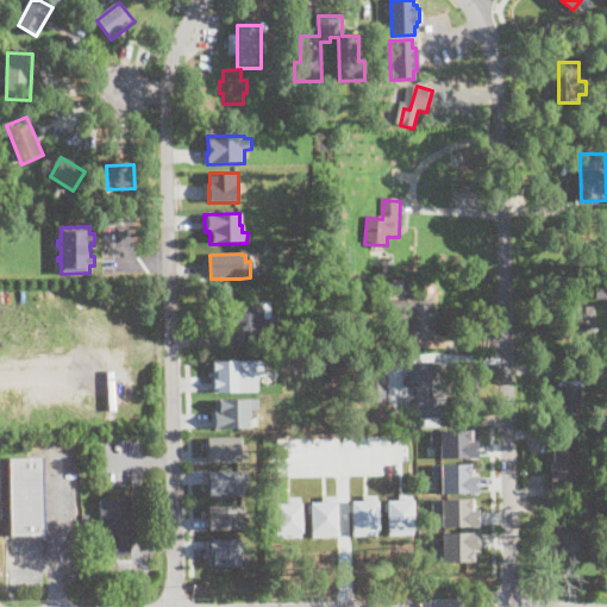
[(388,277),(377,277),(379,264),(389,264),(388,277)]
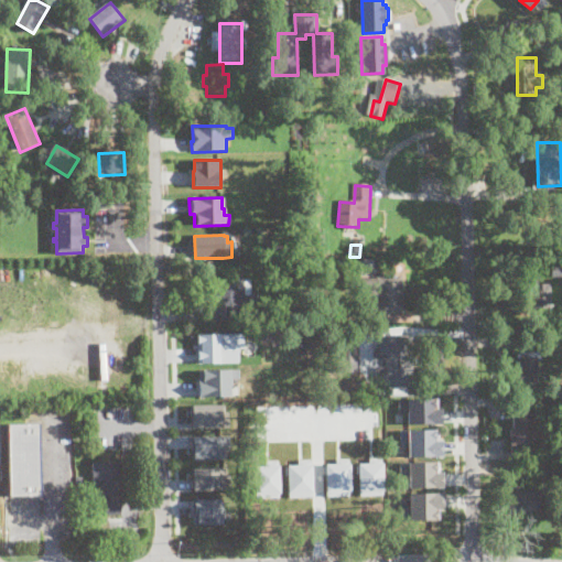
[(404,313),(381,315),(380,302),(367,303),(365,282),(402,279),(404,313)]
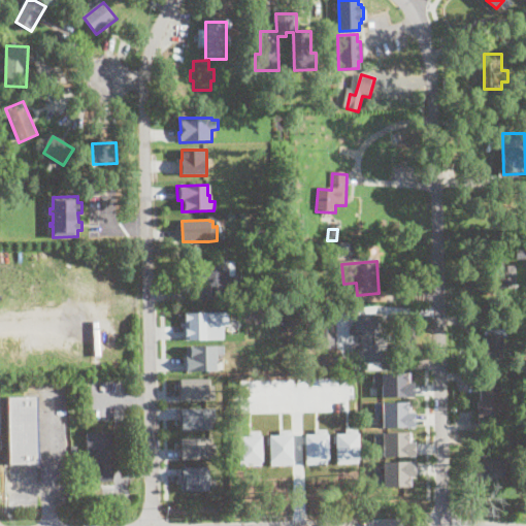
[(230,263),(230,277),(235,277),(236,294),(214,295),(214,302),(202,302),(202,264),(230,263)]
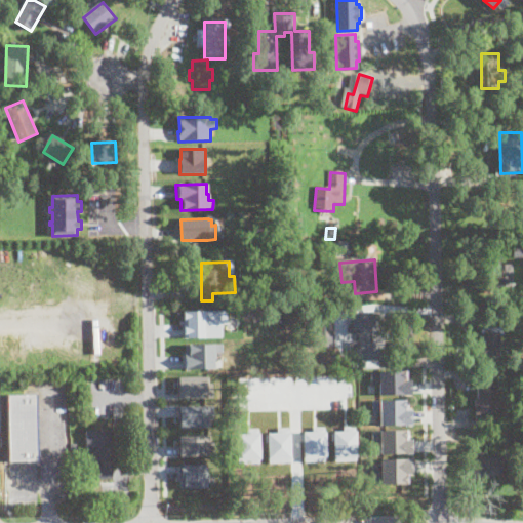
[(498,288),(497,266),(514,266),(515,287),(498,288)]
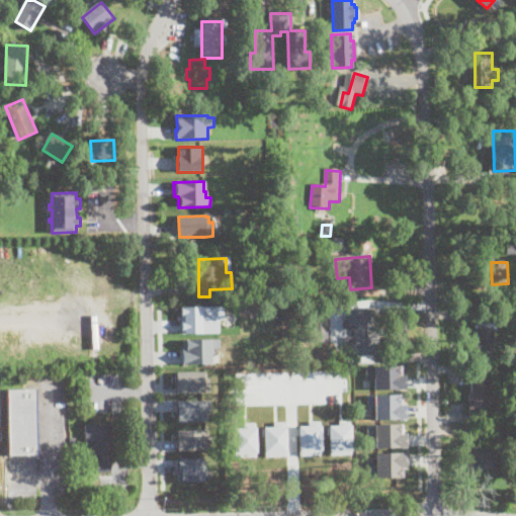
[(330,301),(321,302),(320,292),(329,292),(330,301)]
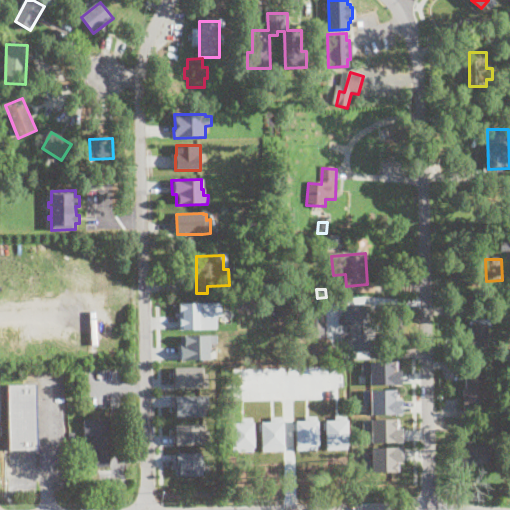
[(180,304),(180,322),(180,330),(217,330),(217,317),(222,317),(221,303),(180,304)]
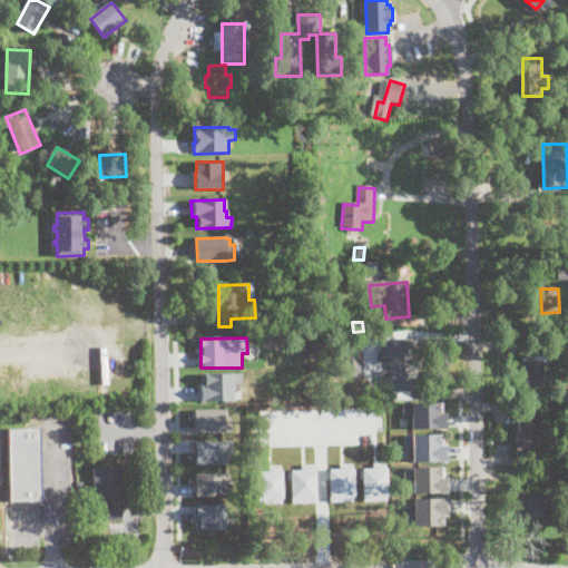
[(365,378),(342,379),(340,343),(363,342),(365,378)]
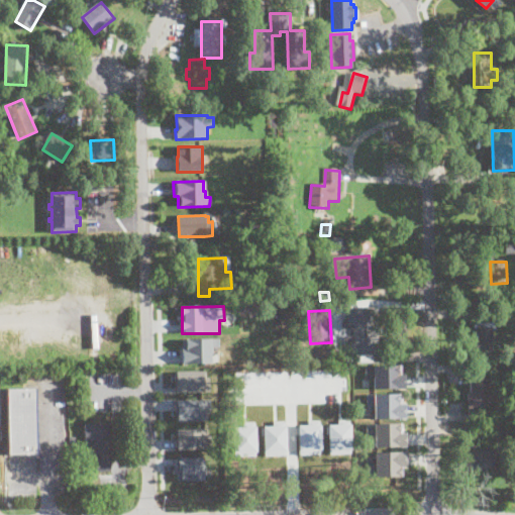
[(383,329),(383,337),(378,337),(379,355),(349,357),(348,348),(344,348),(344,338),(354,338),(354,330),(345,330),(344,321),(348,320),(347,312),(378,310),(378,329),(383,329)]
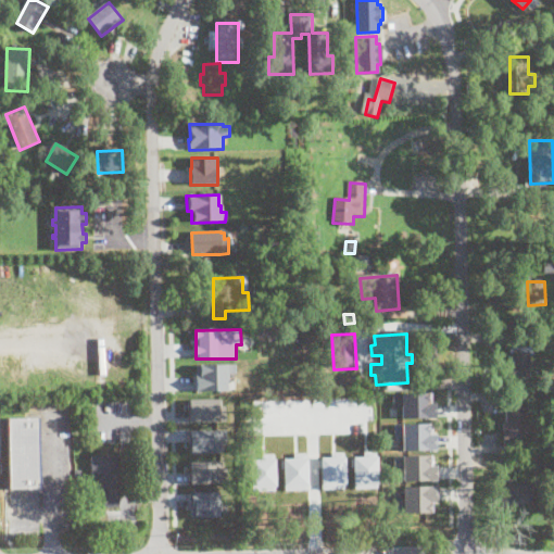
[(199,365),(227,365),(228,391),(197,393),(197,390),(197,376),(199,376),(199,365)]
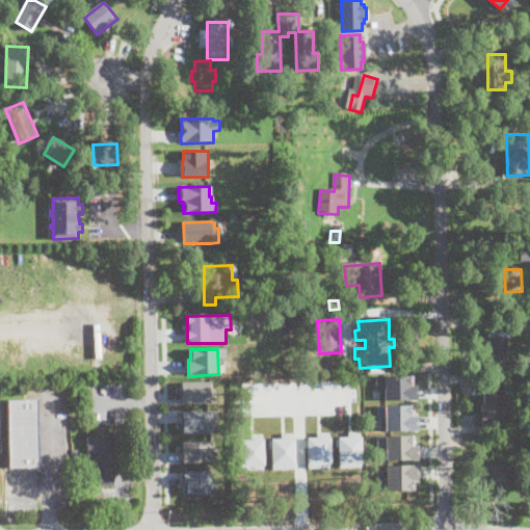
[(411,376),(411,387),(417,387),(417,394),(417,399),(387,400),(387,377),(411,376)]
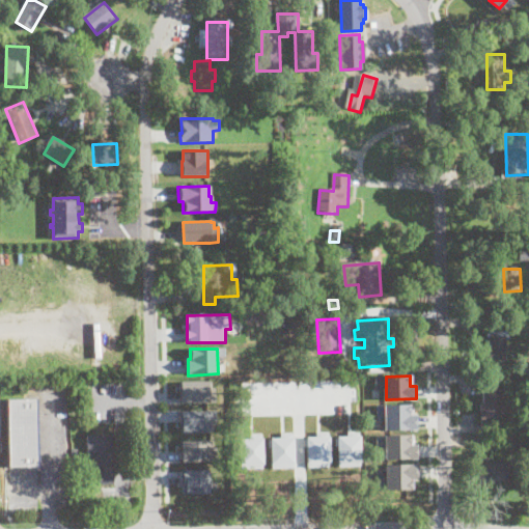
[(179,381),(209,381),(209,382),(212,382),(212,387),(215,387),(216,402),(209,402),(179,402),(179,398),(179,381)]
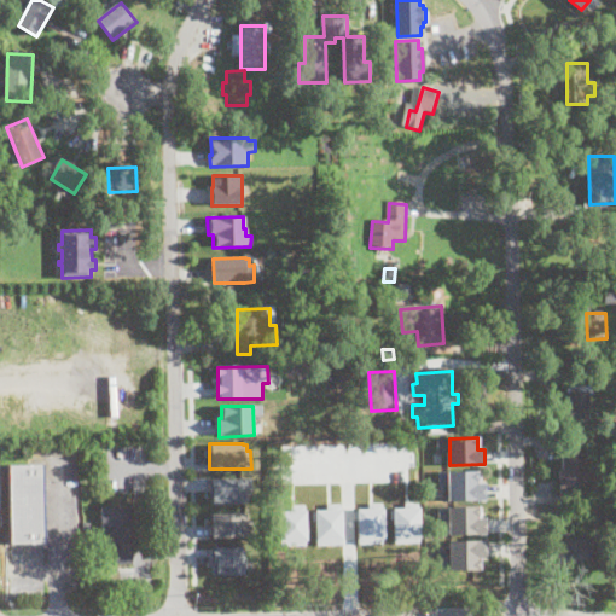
[(588,471),(585,471),(585,493),(571,493),(571,495),(561,495),(559,472),(563,472),(563,451),(587,449),(588,471)]
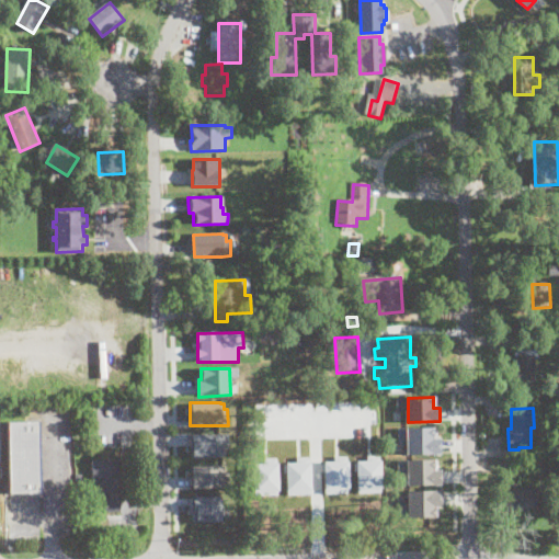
[(37,493),(7,494),(6,423),(36,422),(37,493)]
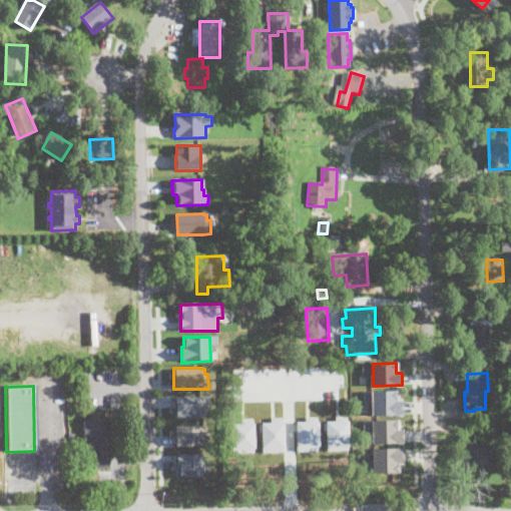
[(402,399),(402,410),(402,414),(371,415),(371,404),(364,404),(364,391),(395,389),(396,400),(402,399)]
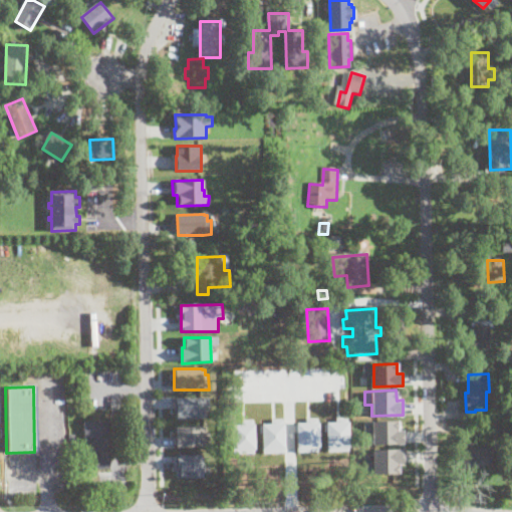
[(177,420),(176,407),(177,407),(177,404),(177,399),(210,398),(210,412),(207,412),(207,418),(177,420)]
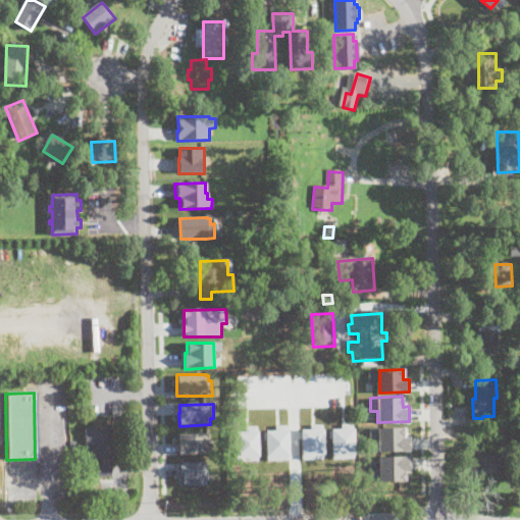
[(113,478),(96,478),(95,450),(88,450),(88,429),(112,428),(113,478)]
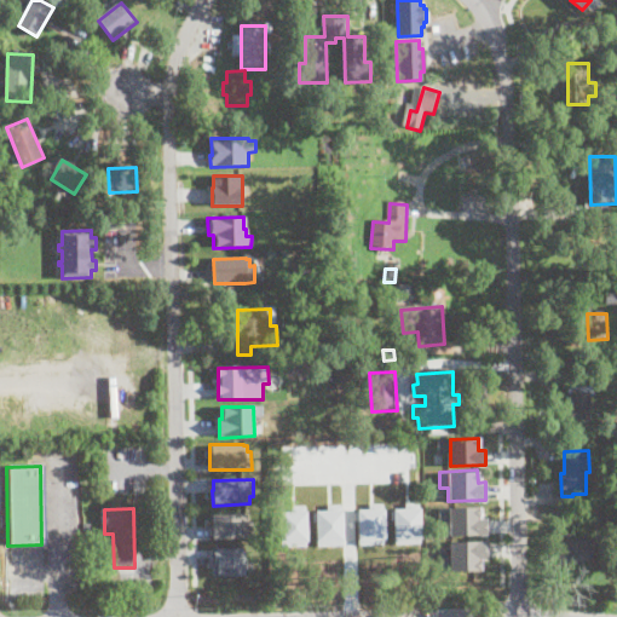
[(479,508),(480,508),(484,508),(484,519),(488,519),(488,526),(488,531),(488,535),(450,536),(450,523),(440,524),(440,508),(479,508)]
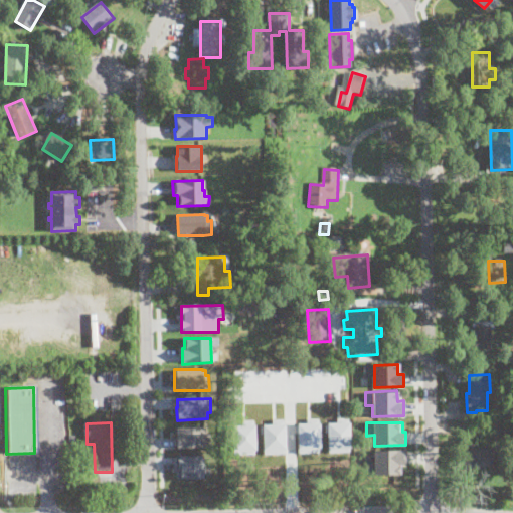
[(204,445),(176,446),(176,443),(176,428),(203,426),(204,445)]
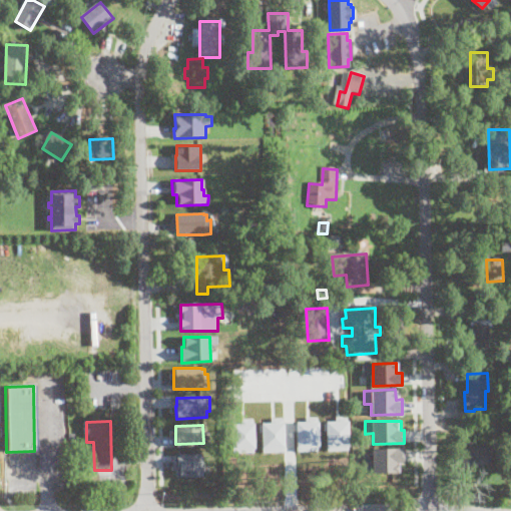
[(491,468),(485,467),(485,469),(474,469),(474,466),(462,465),(463,455),(466,455),(467,446),(492,447),(491,468)]
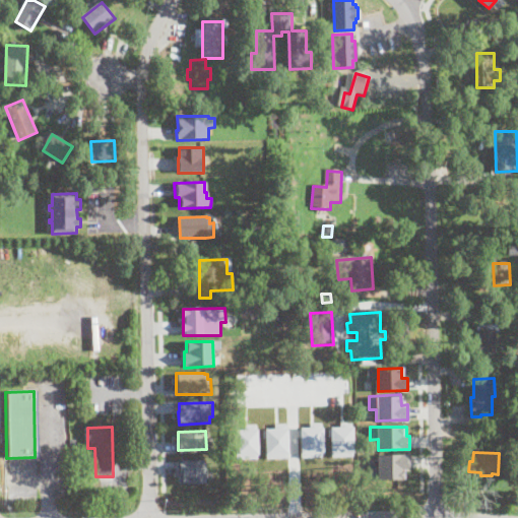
[(409,459),(410,459),(410,463),(409,469),(407,469),(407,478),(403,478),(403,479),(371,480),(371,467),(378,467),(378,455),(409,455),(409,459)]
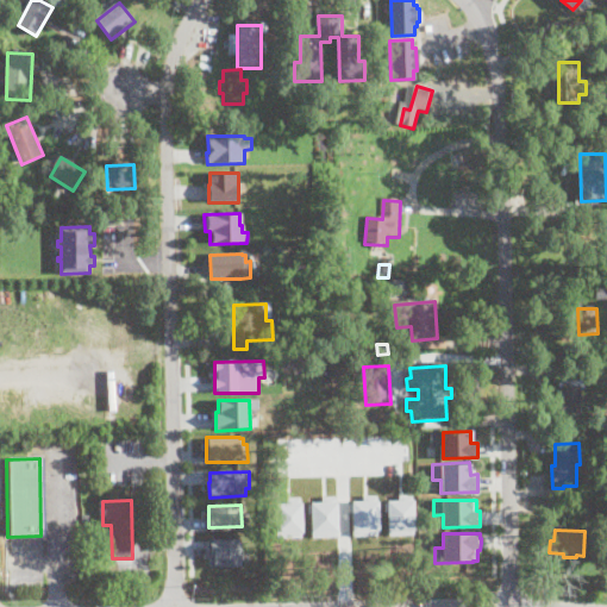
[(242,552),(244,552),(244,559),(242,559),(242,567),(211,567),(210,549),(210,540),(241,540),(242,552)]
